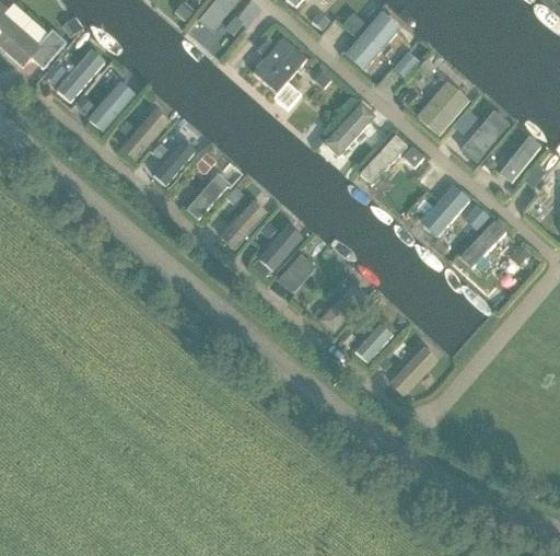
[(214,0),(198,20),(211,31),(237,0),(214,0)]
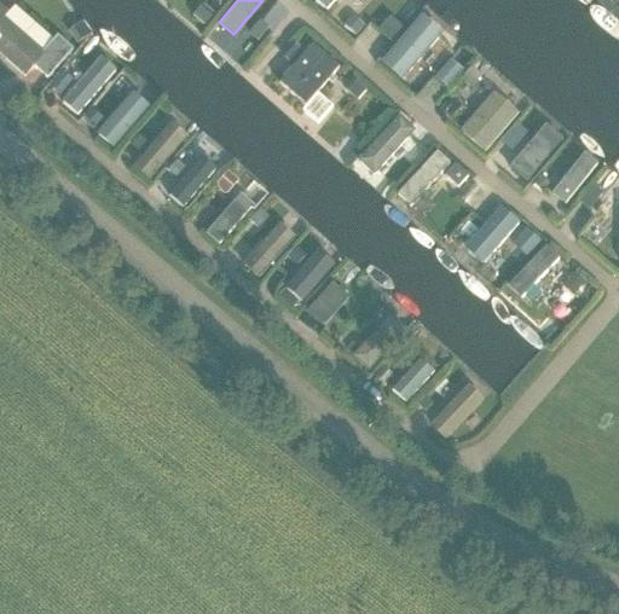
[(365,23),(376,11),(363,0),(352,11),(365,23)]
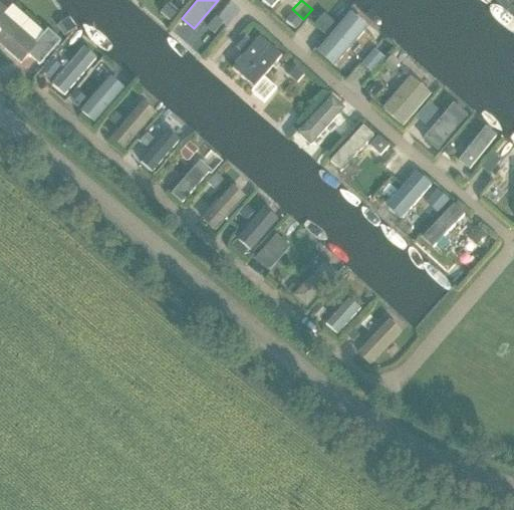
[(178,9),(169,1),(160,11),(169,19),(178,9)]
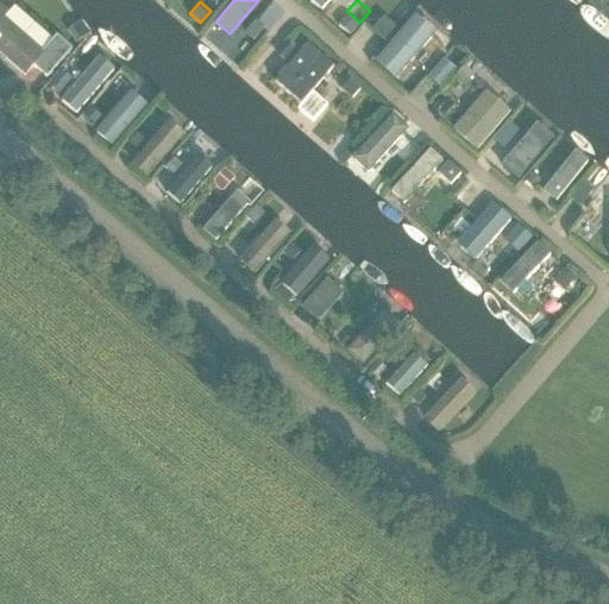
[(0,50),(24,71),(31,62),(45,75),(70,46),(55,32),(51,37),(13,4),(7,11),(0,4),(0,50)]
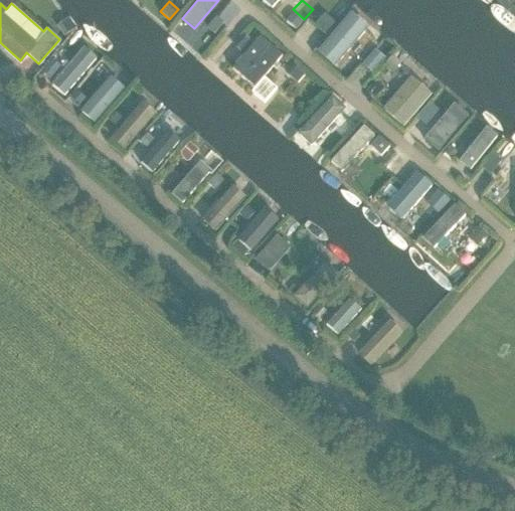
[(296,29),(304,20),(293,11),(285,20),(296,29)]
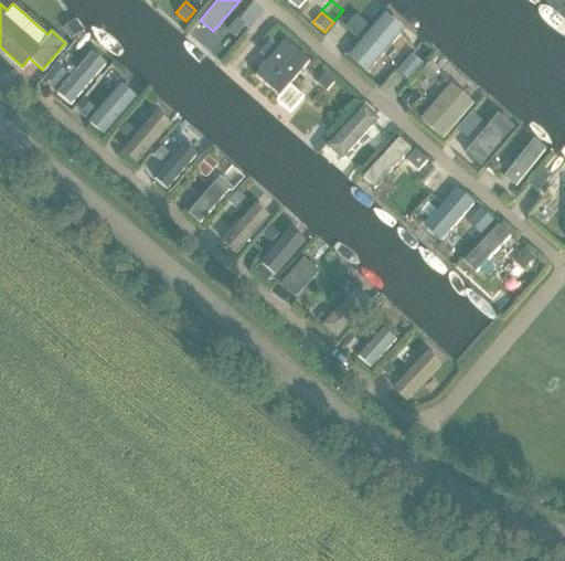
[(404,29),(385,12),(348,55),(366,71),(404,29)]
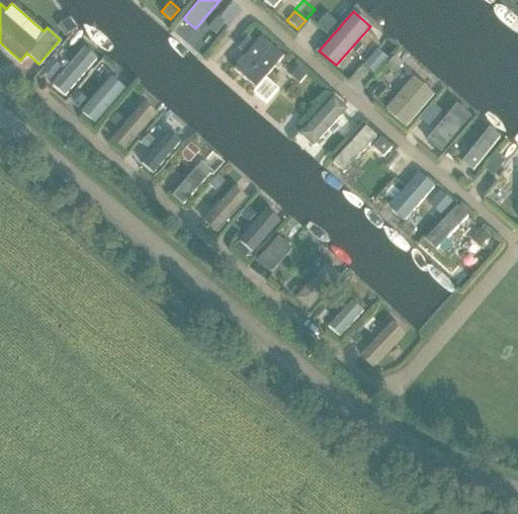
[(336,23),(326,14),(317,24),(327,33),(336,23)]
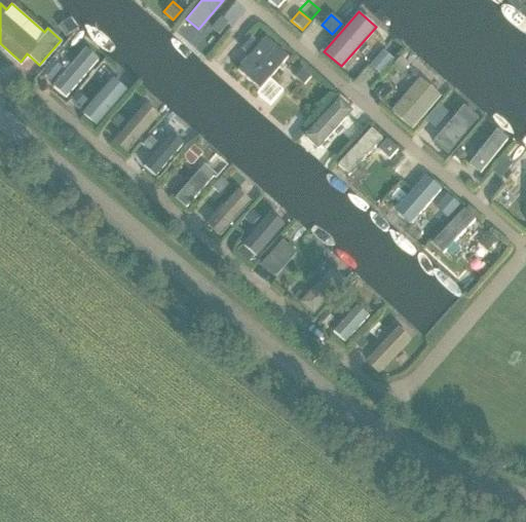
[(79,27),(70,16),(58,26),(66,37),(79,27)]
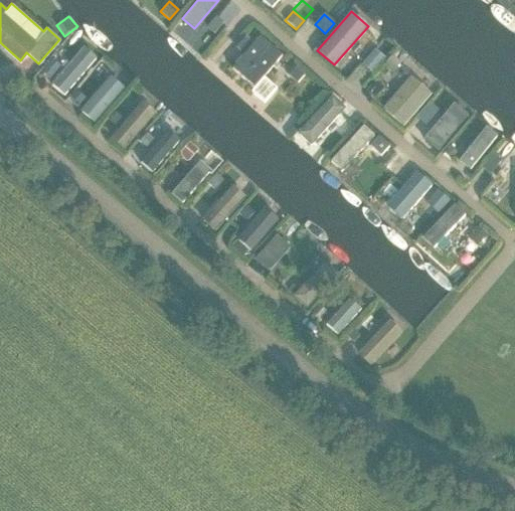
[(224,26),(218,20),(212,27),(218,32),(224,26)]
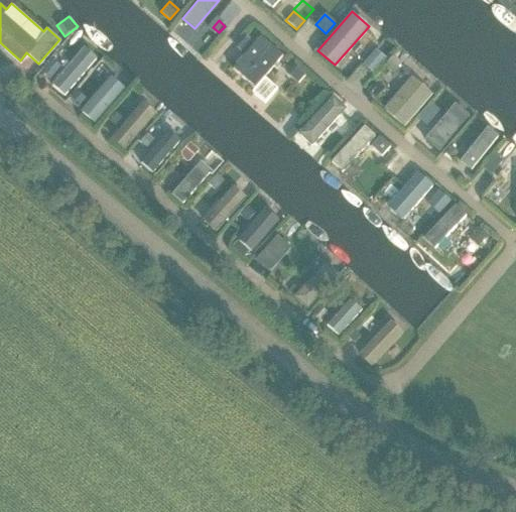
[(282,52),(260,33),(233,67),(256,85),(282,52)]
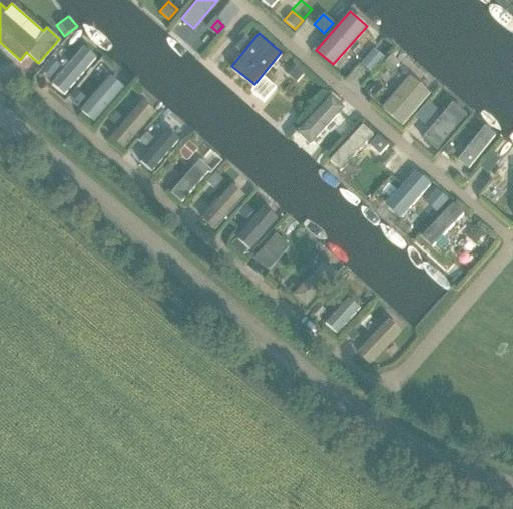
[(96,53),(87,45),(54,86),(63,93),(96,53)]
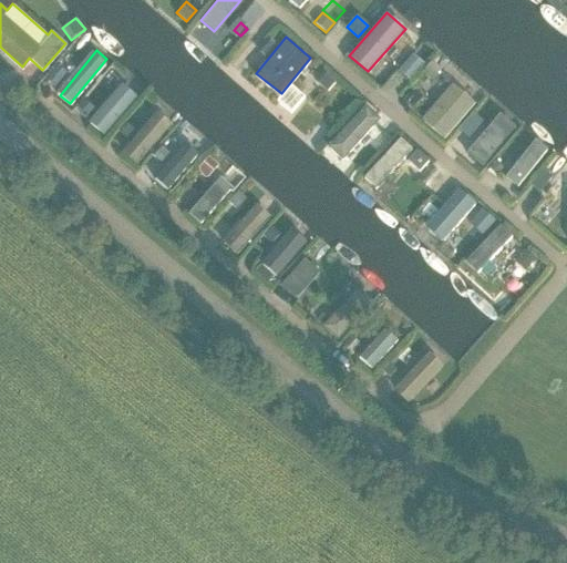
[(423,64),(412,55),(399,71),(409,81),(423,64)]
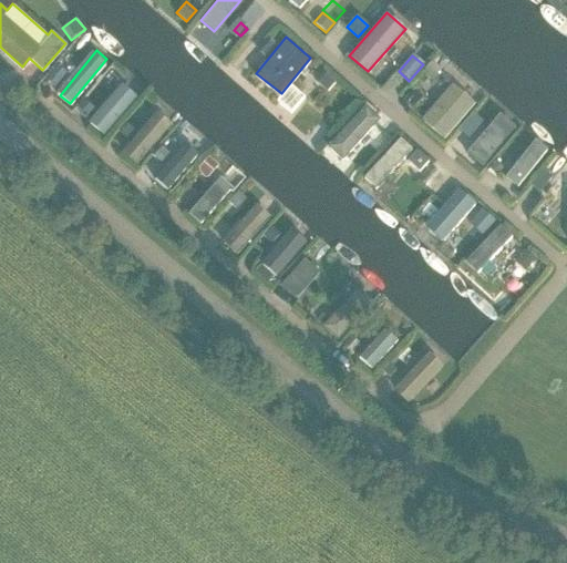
[(55,85),(66,72),(58,65),(47,79),(55,85)]
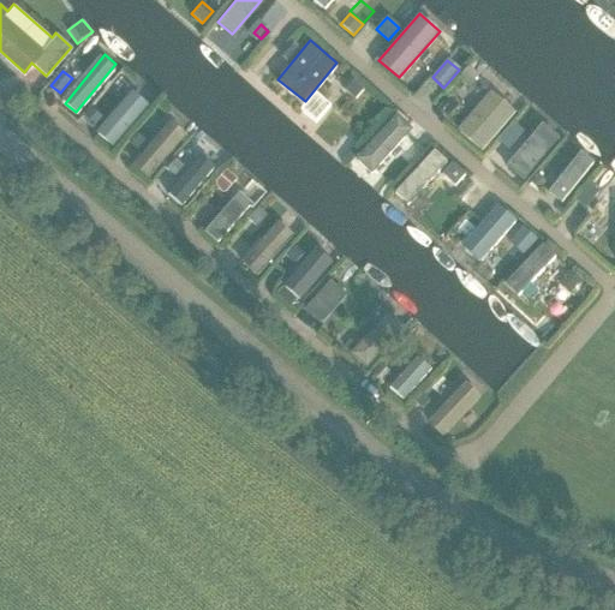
[(363,85),(351,75),(341,84),(353,96),(363,85)]
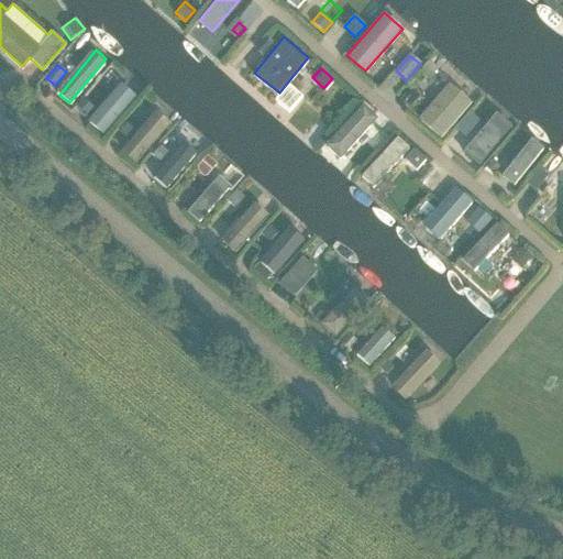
[(120,81),(88,119),(102,131),(134,95),(120,81)]
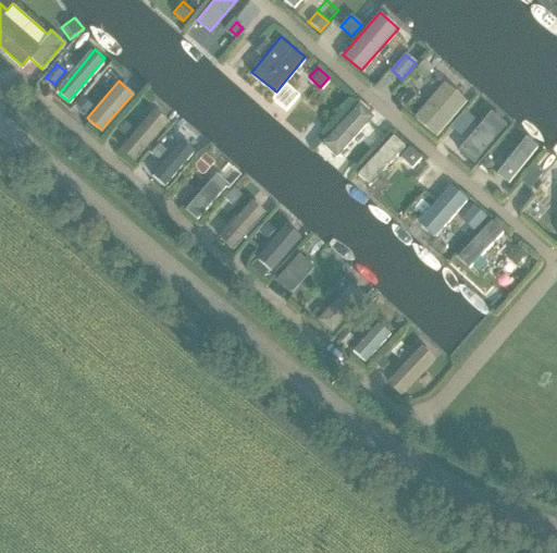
[(467,100),(444,81),(413,114),(436,135),(467,100)]
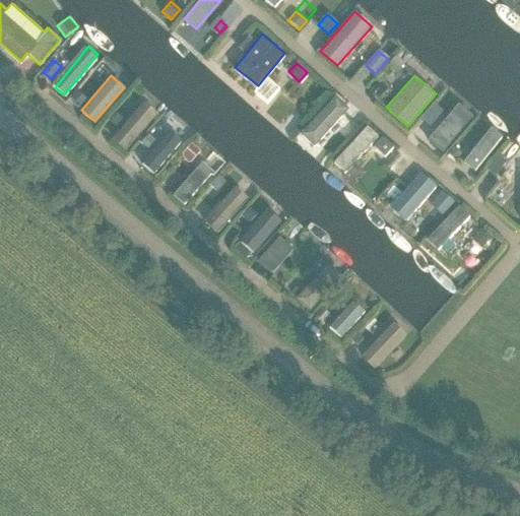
[(86,97),(78,89),(72,97),(80,104),(86,97)]
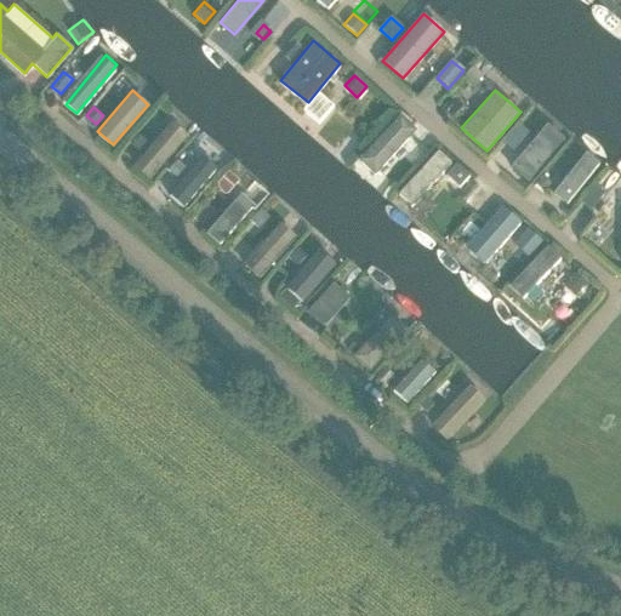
[(415,127),(399,113),(359,158),(375,172),(415,127)]
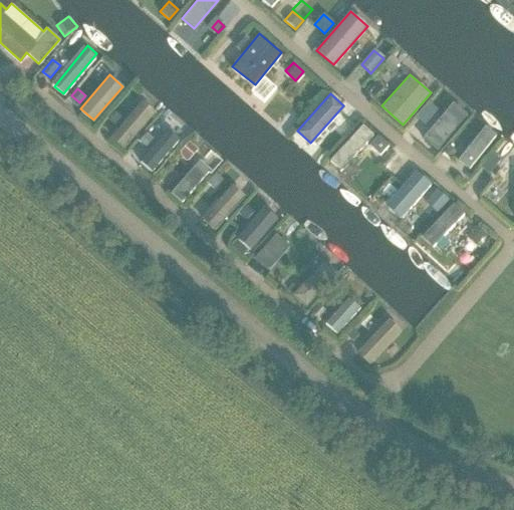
[(155,110),(142,99),(109,135),(123,147),(155,110)]
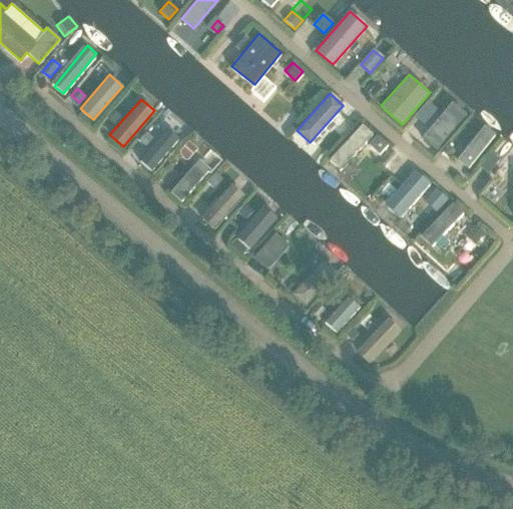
[(466,113),(452,101),(422,136),(436,148),(466,113)]
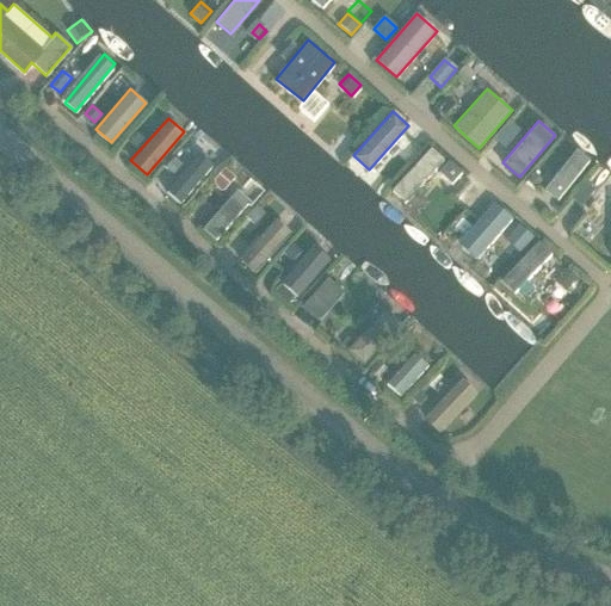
[(520,133),(508,123),(494,141),(505,150),(520,133)]
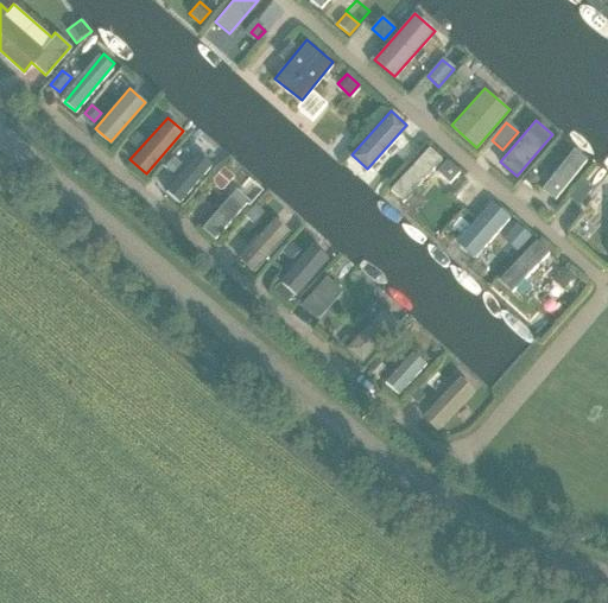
[(143,137),(134,128),(127,137),(135,145),(143,137)]
